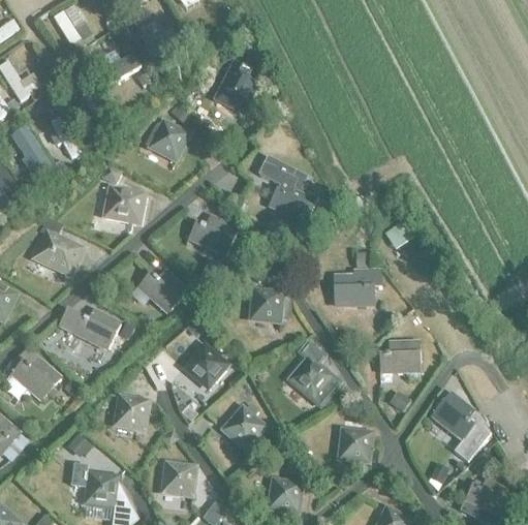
[(64,8),(53,16),(69,44),(81,37),(64,8)]
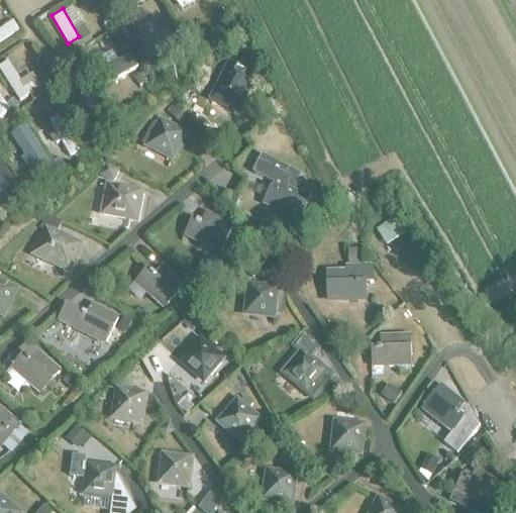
[(0,39),(18,28),(12,17),(0,24),(0,39)]
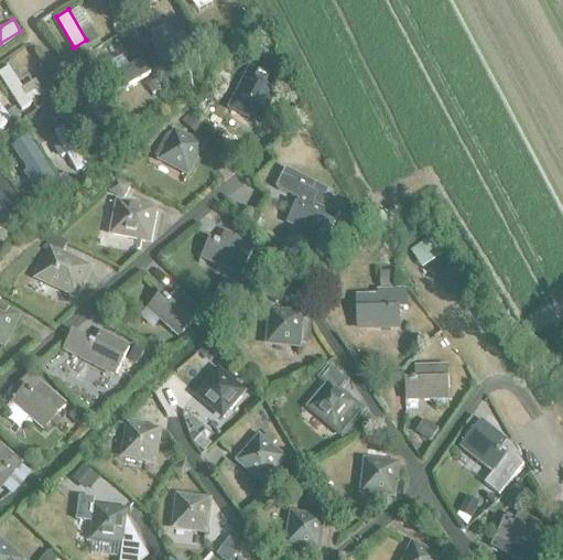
[(182,27),(151,40),(158,53),(188,40),(182,27)]
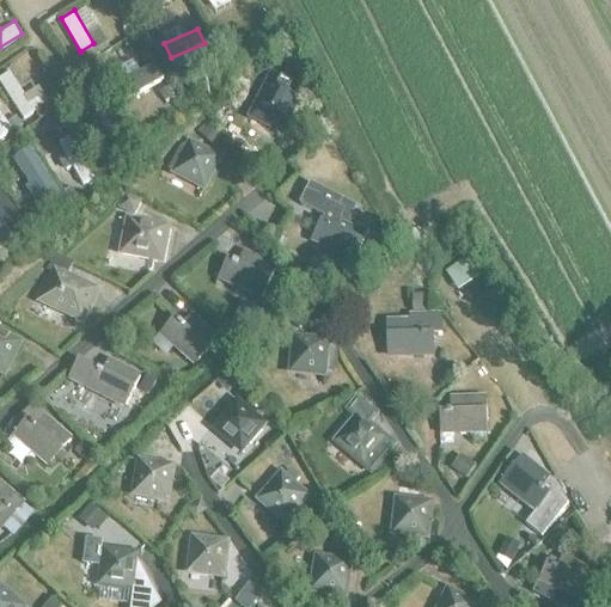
[(164,75),(154,60),(112,84),(122,99),(164,75)]
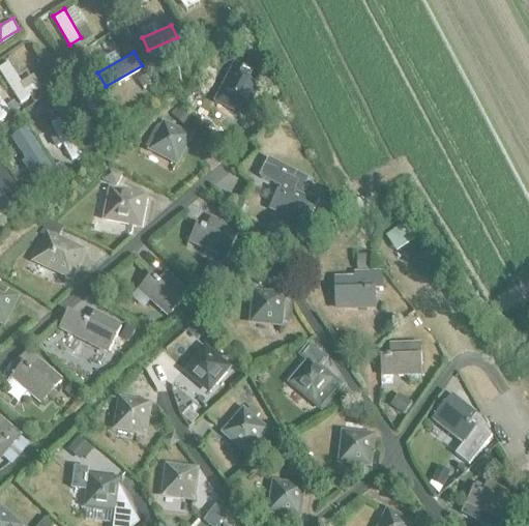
[(43,58),(36,62),(42,74),(50,69),(43,58)]
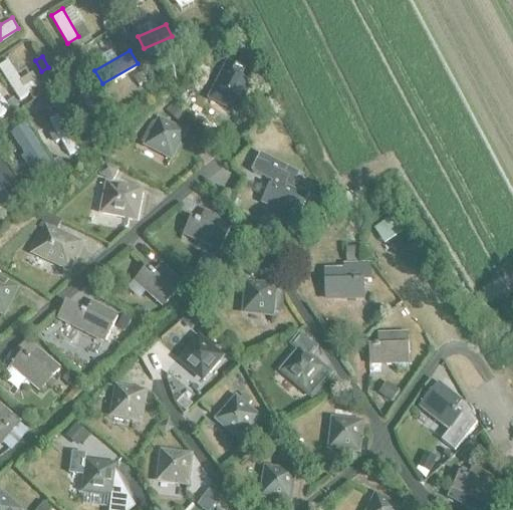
[(7,57),(0,61),(0,67),(21,97),(30,90),(7,57)]
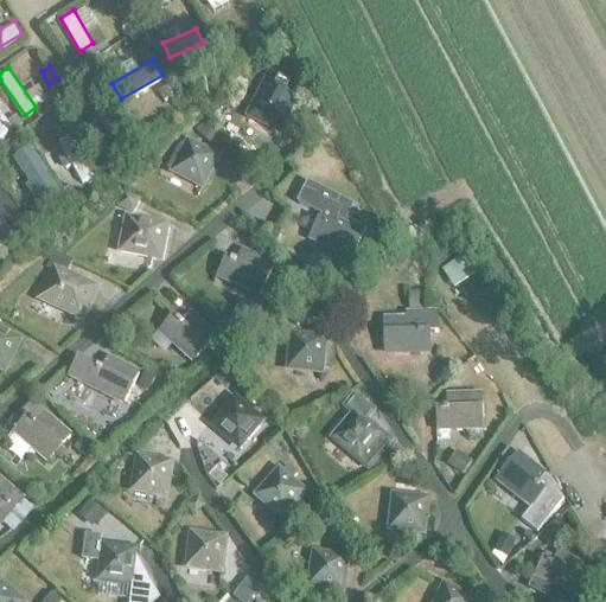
[(182,74),(172,78),(178,93),(189,88),(182,74)]
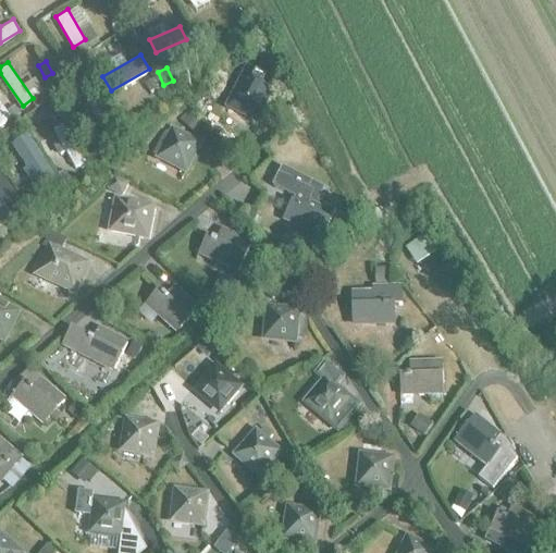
[(150,78),(143,82),(148,90),(156,87),(150,78)]
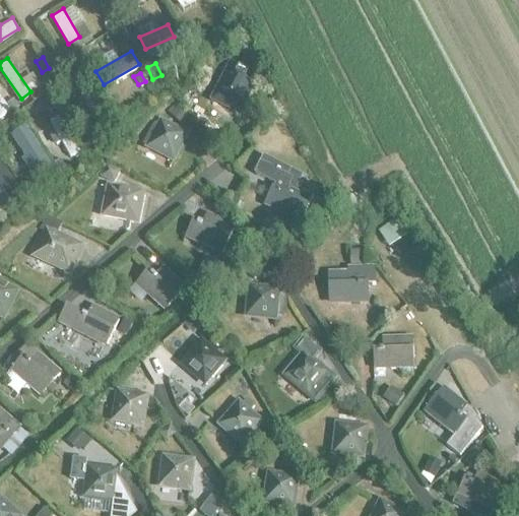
[(212,100),(237,113),(251,87),(226,74),(212,100)]
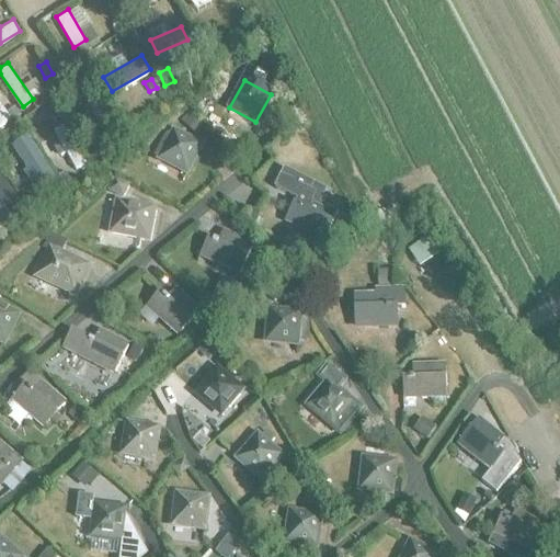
[(118,132),(96,93),(84,100),(107,138),(118,132)]
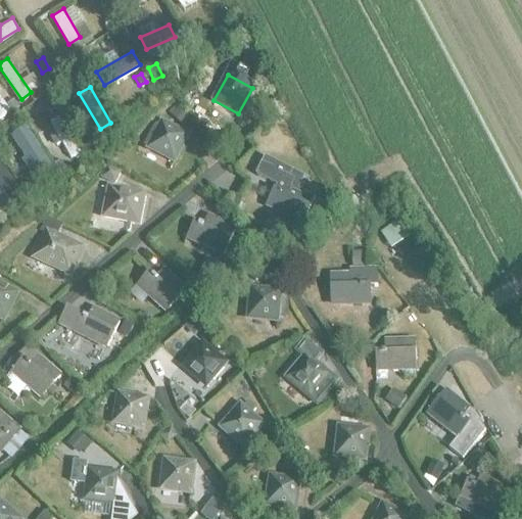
[(13,98),(5,103),(10,110),(18,106),(13,98)]
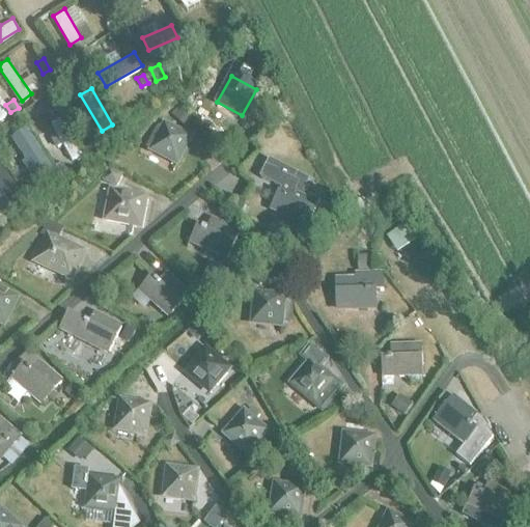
[(62,115),(51,121),(71,159),(82,153),(62,115)]
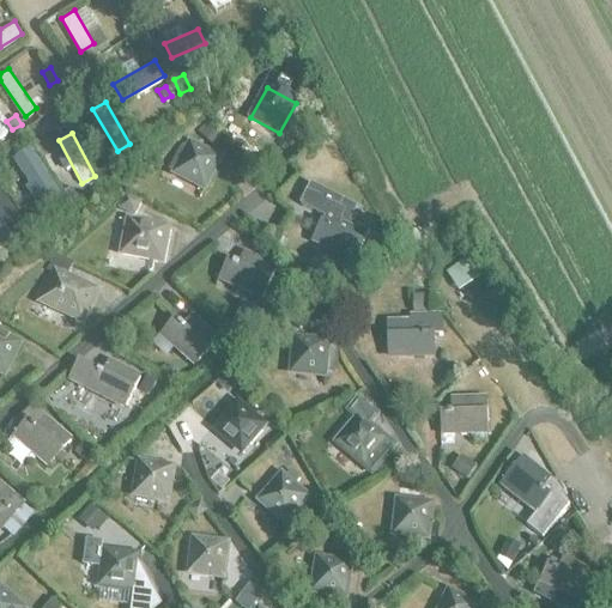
[(174,172),(204,187),(219,159),(191,144),(174,172)]
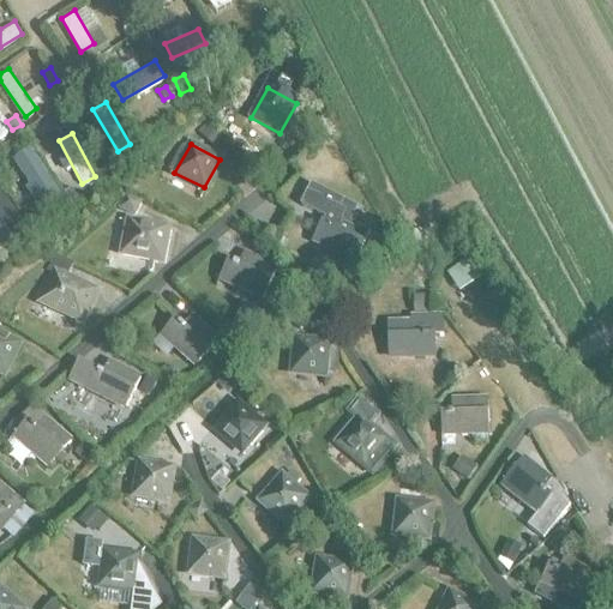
[(29,148),(14,157),(43,203),(58,193),(29,148)]
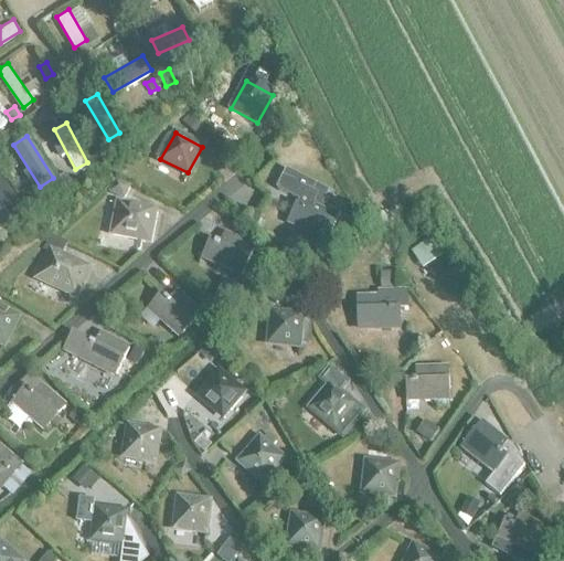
[(285,168),(274,187),(299,200),(297,204),(296,204),(288,219),(325,239),(337,213),(319,203),(327,190),(285,168)]
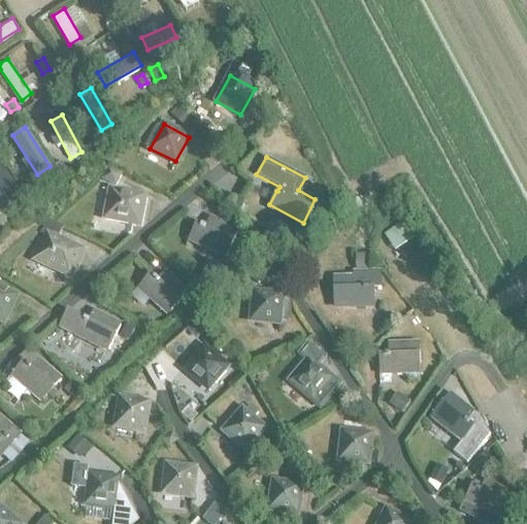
[(60,159),(53,162),(59,174),(66,170),(60,159)]
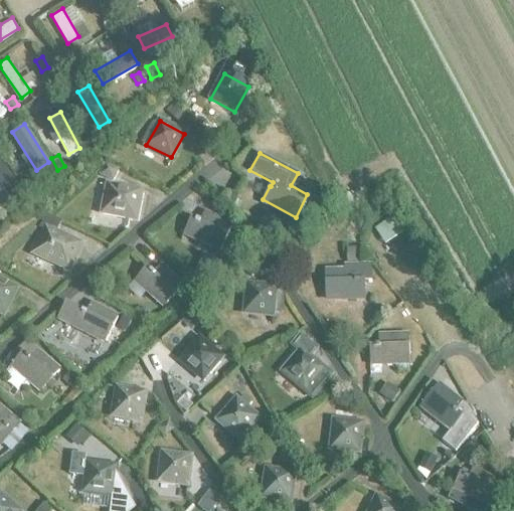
[(20,185),(0,156),(0,183),(7,194),(20,185)]
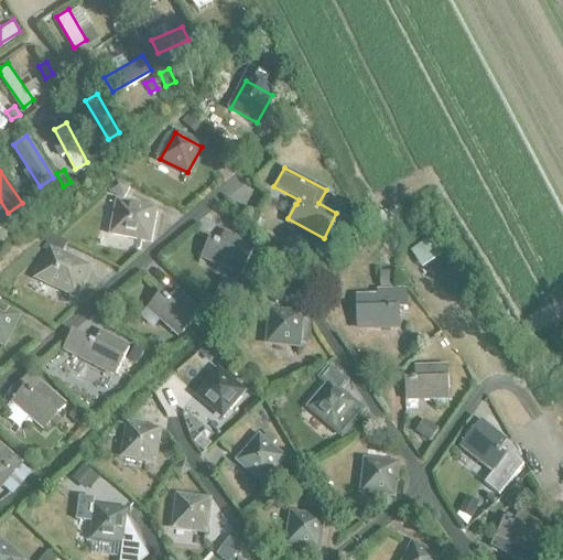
[(115,179),(108,192),(122,198),(129,186),(115,179)]
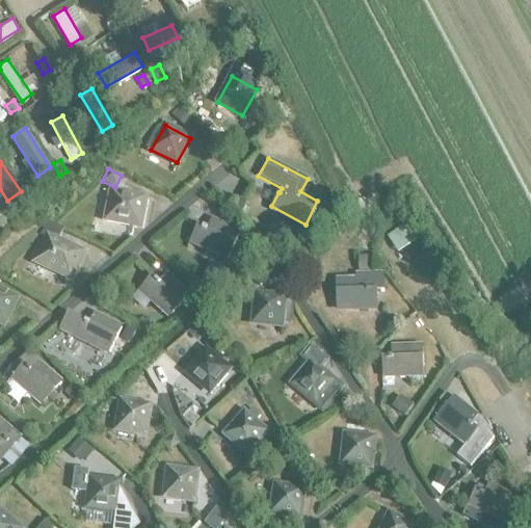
[(134,226),(141,227),(147,199),(139,198),(110,193),(105,220),(134,226)]
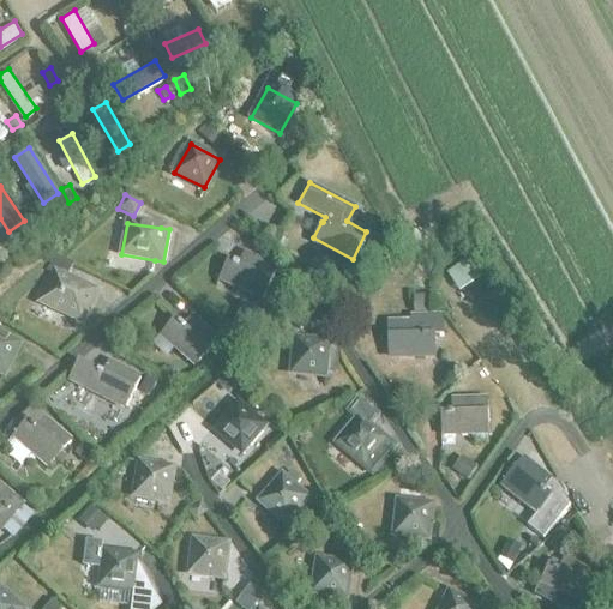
[(271,228),(265,240),(277,246),(283,234),(271,228)]
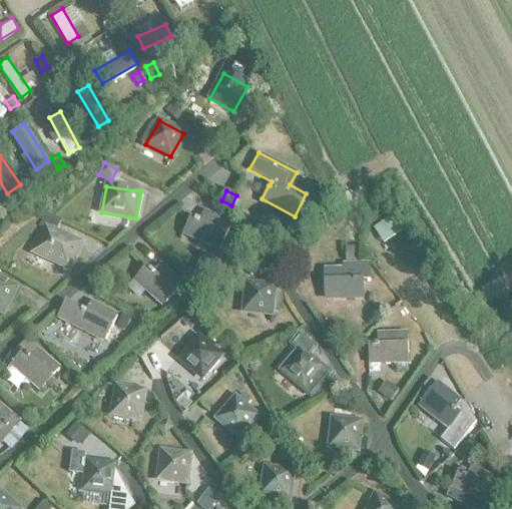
[(312,193),(304,208),(310,210),(317,207),(321,198),(312,193)]
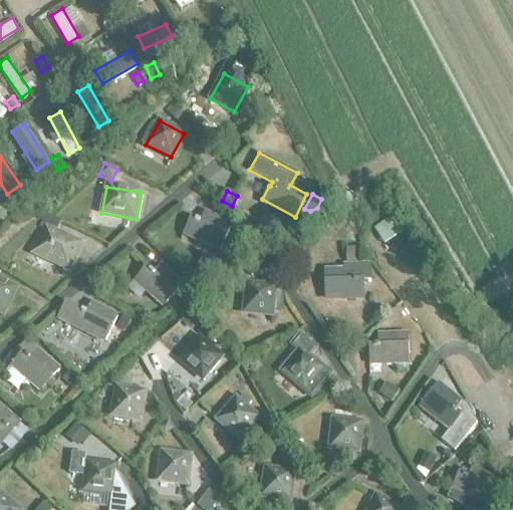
[(184,233),(221,249),(231,226),(204,213),(199,221),(191,218),(184,233)]
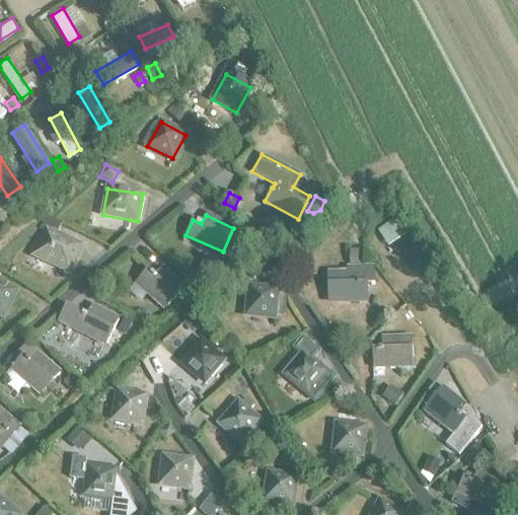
[(44,231),(32,255),(68,273),(80,248),(70,243),(53,235),(58,224),(45,217),(39,228),(44,231)]
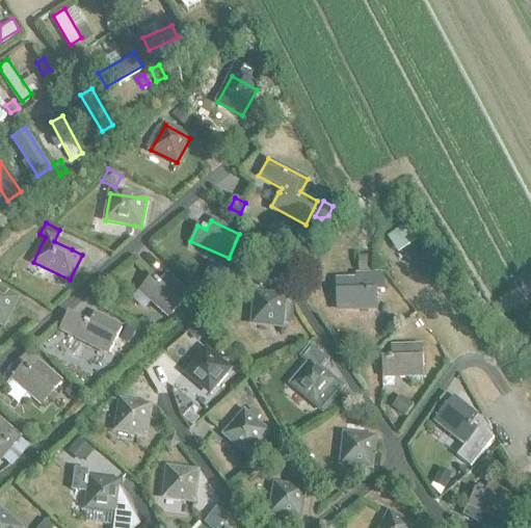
[(371,258),(357,257),(357,272),(371,271),(371,258)]
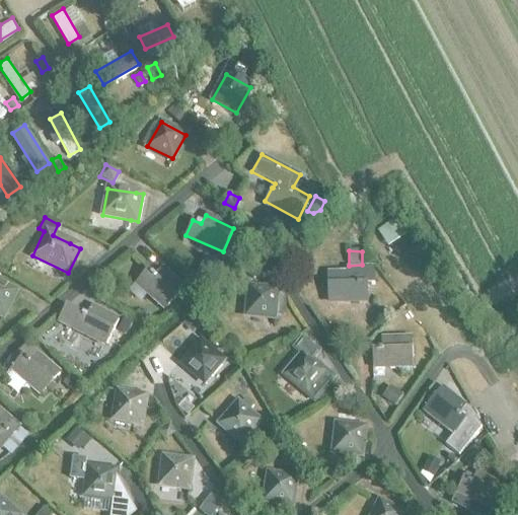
[(367,297),(366,281),(372,281),(372,265),(362,265),(349,266),(347,266),(347,272),(325,273),(326,299),(367,297)]
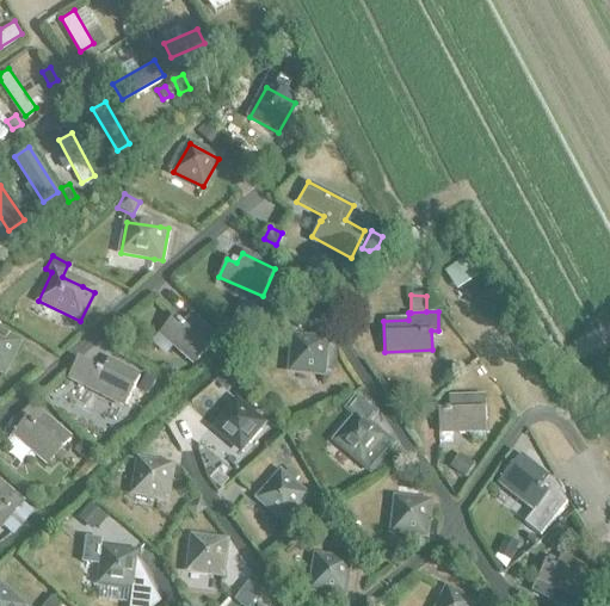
[(160,331),(195,363),(216,340),(190,316),(182,325),(174,317),(160,331)]
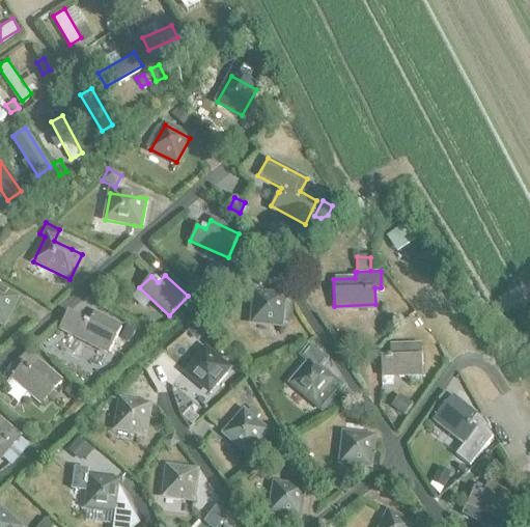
[(0,322),(3,324),(17,298),(0,289),(0,322)]
